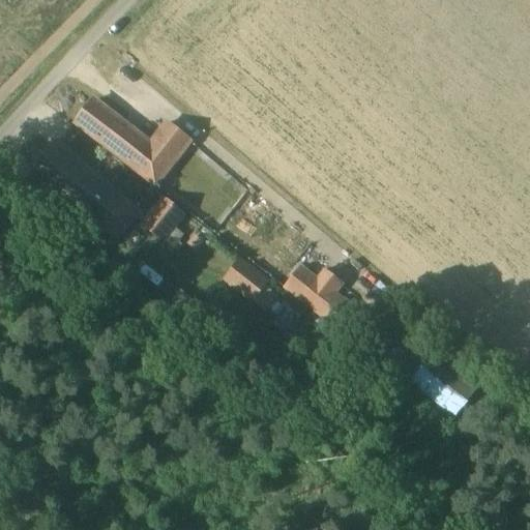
[(166,123),(150,144),(95,101),(77,125),(156,188),(190,143),(166,123)]
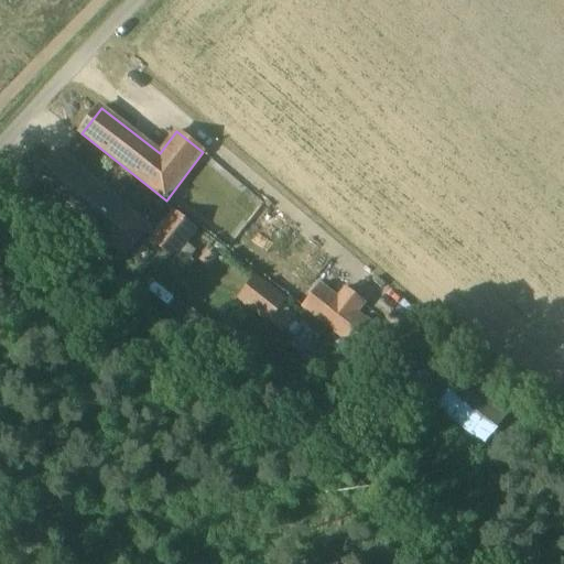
[(114,242),(127,253),(145,232),(57,158),(38,180),(112,242),(114,242)]
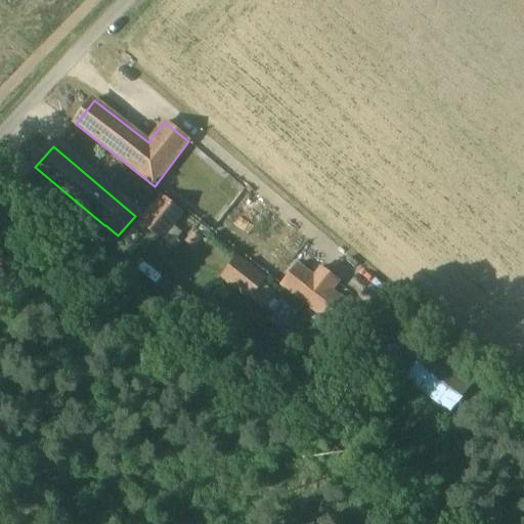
[(184,213),(162,194),(139,224),(162,242),(184,213)]
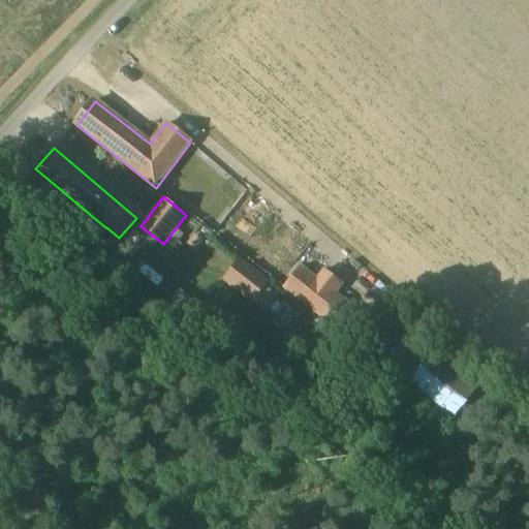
[(194,237),(188,245),(195,251),(201,243),(194,237)]
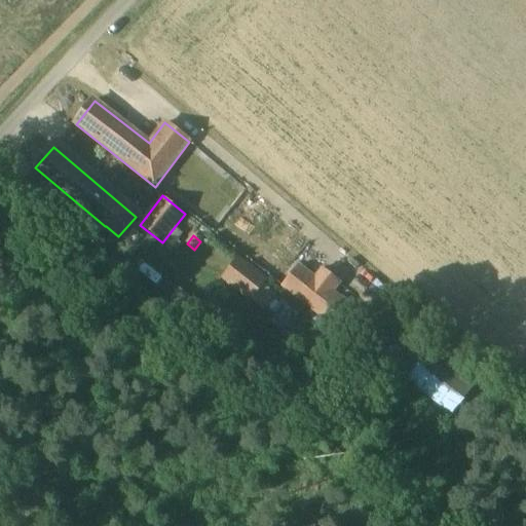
[(254,299),(269,278),(239,256),(224,275),(222,279),(252,302),(254,299)]
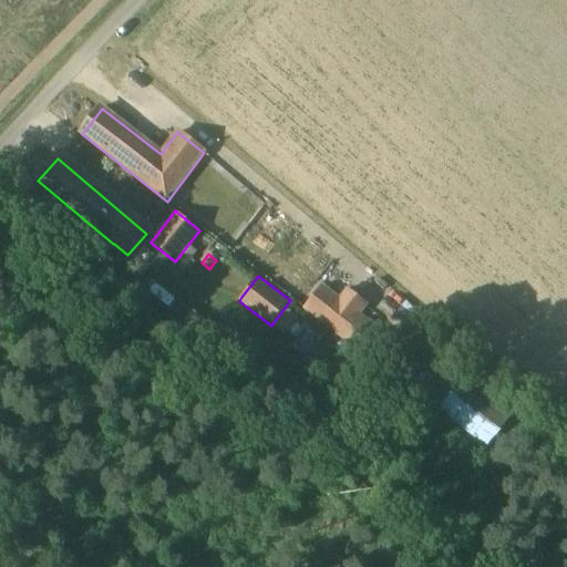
[(320,286),(301,310),(350,349),(369,325),(359,316),(367,307),(346,290),(338,300),(320,286)]
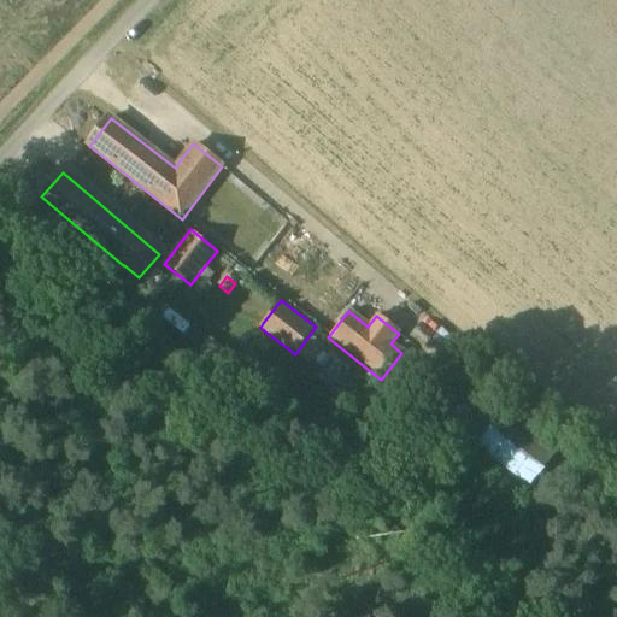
[(330,360),(322,352),(313,362),(323,369),(330,360)]
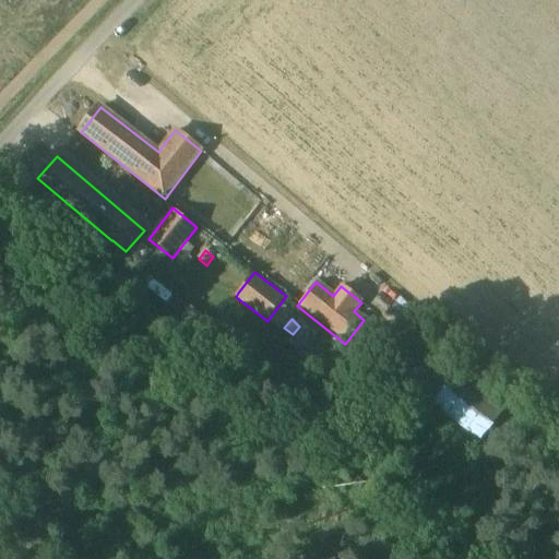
[(453,373),(432,402),(482,438),(502,411),(453,373)]
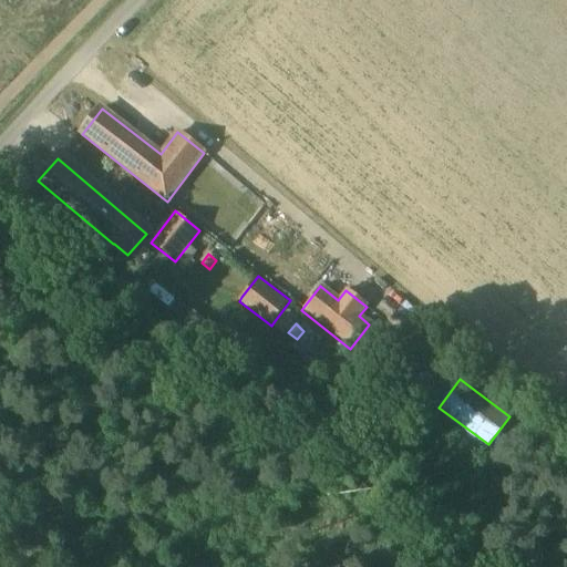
All buildings are outlined.
